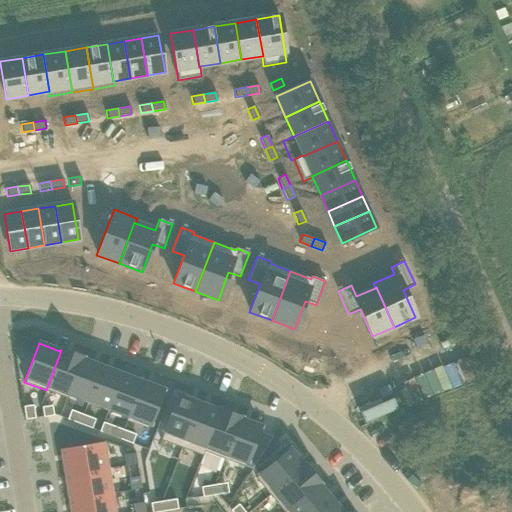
[(61,350),(46,390),(67,398),(68,394),(67,394),(81,358),(61,350)]
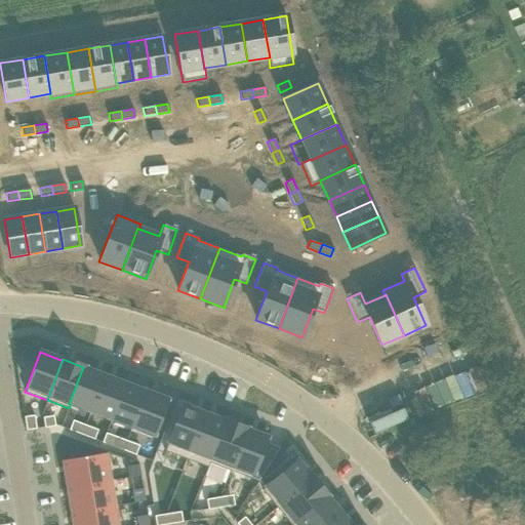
[(83,367),(69,404),(70,404),(90,411),(104,375),(83,368),(84,367),(83,367)]
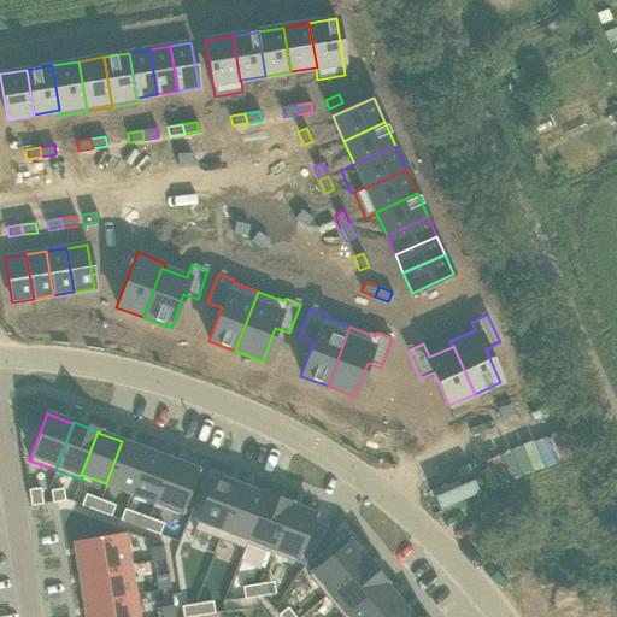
[(122,441),(106,483),(130,493),(146,451),(122,441)]
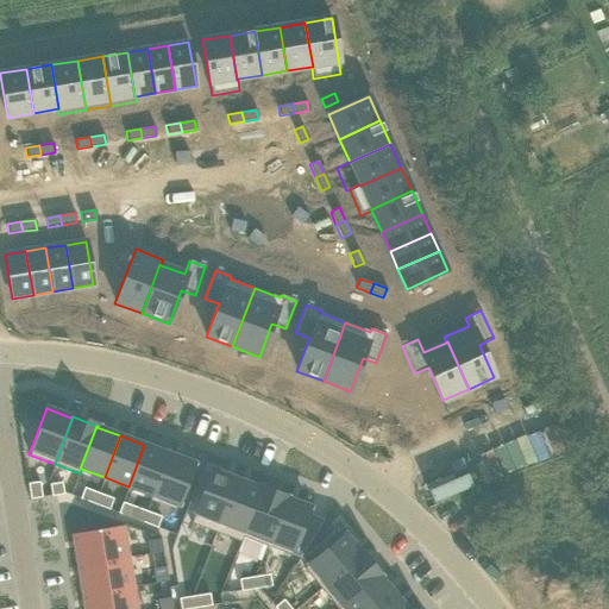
[(144,445),(129,487),(151,495),(152,496),(168,454),(144,445)]
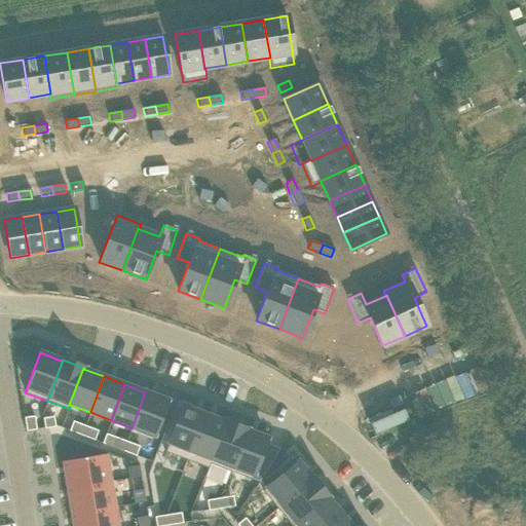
[(130,427),(128,433),(151,441),(166,401),(145,392),(132,428),(130,427)]
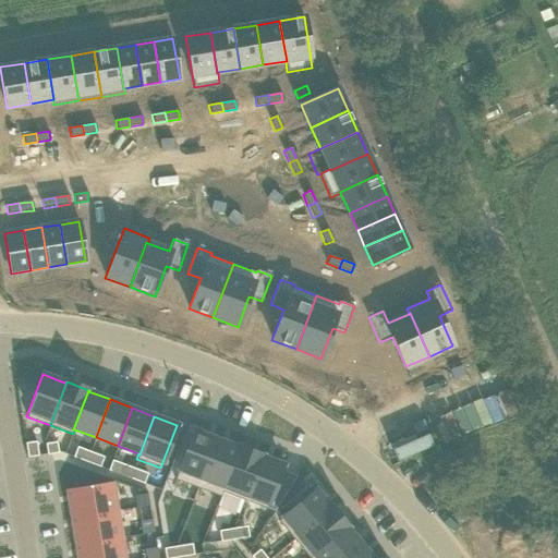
[(193,431),(174,480),(197,488),(216,439),(193,431)]
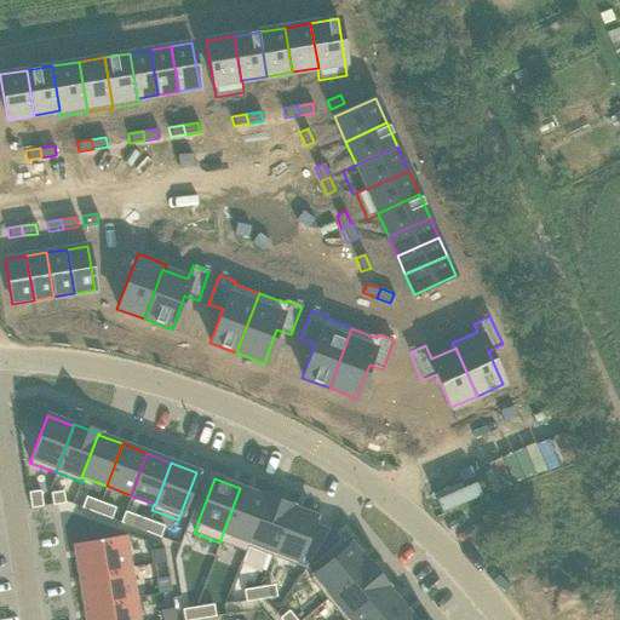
[(62,487),(50,489),(52,505),(57,505),(64,503),(62,487)]
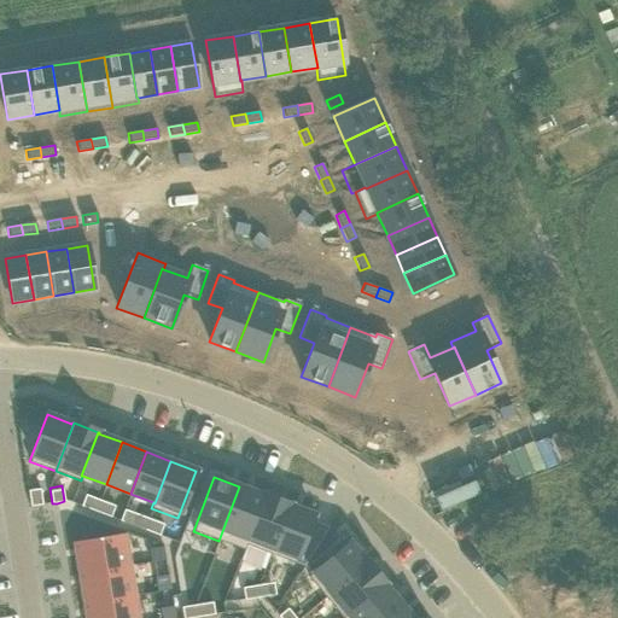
[(239,487),(219,541),(244,551),(246,544),(245,544),(264,495),(263,494),(262,495),(239,487)]
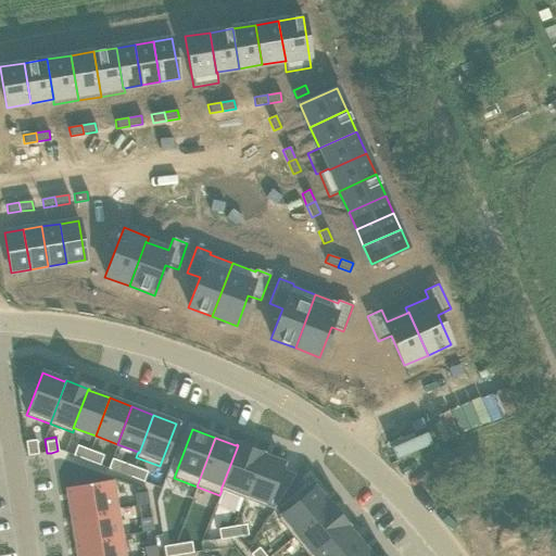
[(36,440),(25,442),(27,456),(38,454),(36,440)]
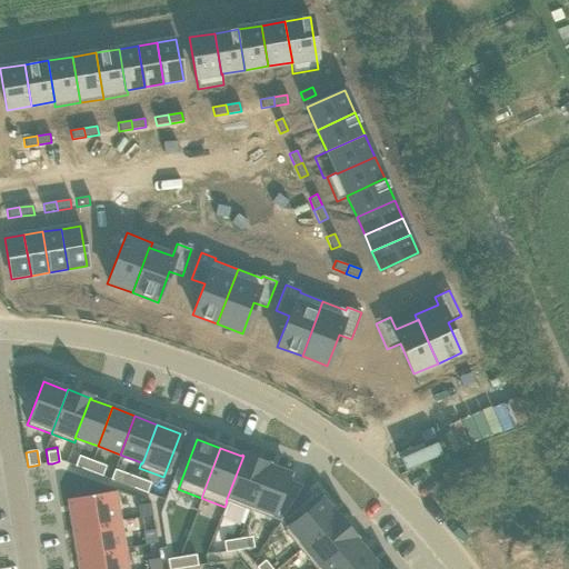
[(78,456),(75,466),(88,471),(92,461),(78,456)]
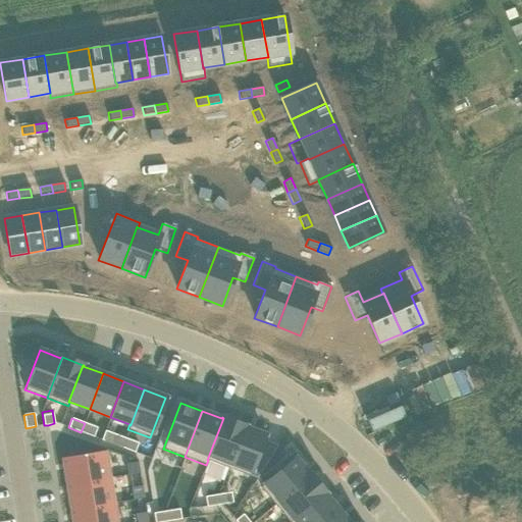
[(206,465),(203,474),(222,481),(227,468),(244,425),(223,418),(207,460),(208,460),(206,465)]
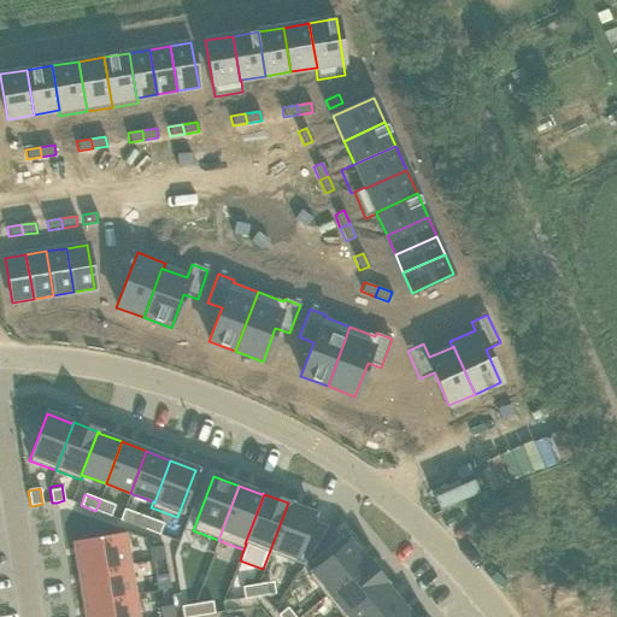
[(100,500),(95,511),(110,517),(115,505),(100,500)]
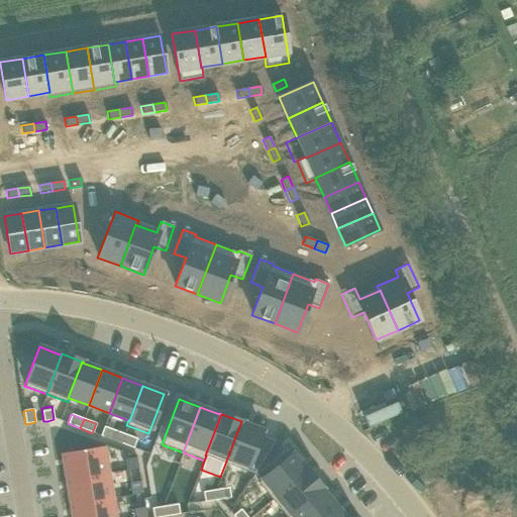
[(241,421),(225,463),(246,472),(247,470),(254,473),(275,440),(261,434),(263,431),(241,423),(242,422),(241,421)]
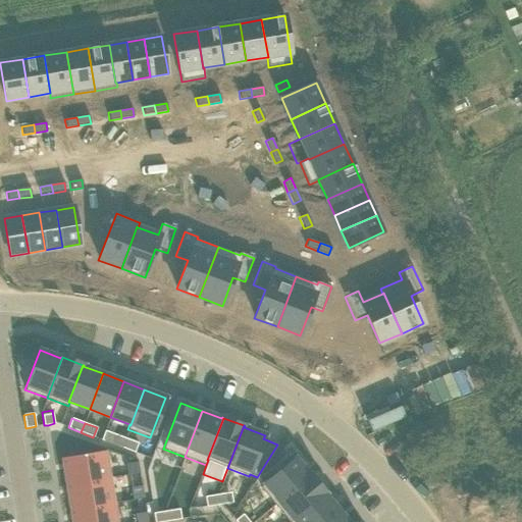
[(113,433),(109,444),(121,448),(125,438),(113,433)]
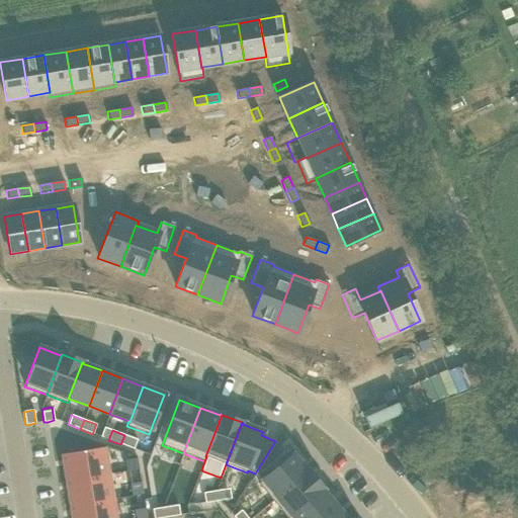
[(124,435),(120,444),(134,449),(137,440),(124,435)]
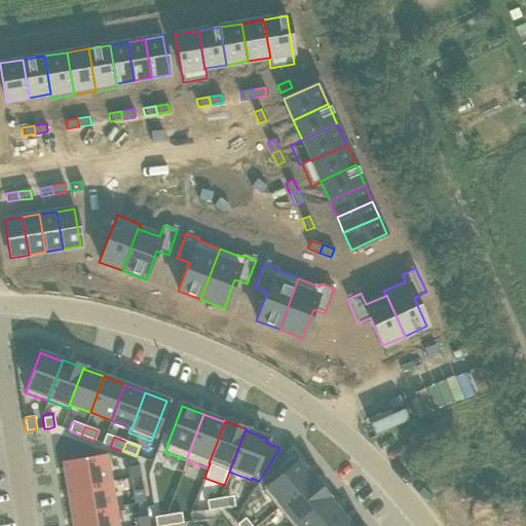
[(107,454),(62,462),(66,488),(111,481),(107,454)]
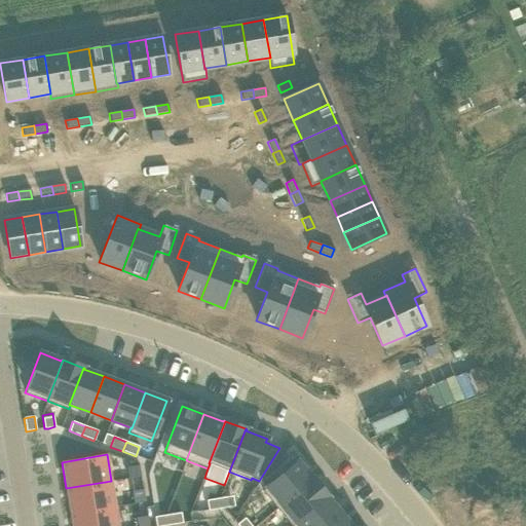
[(297,462),(262,491),(276,509),(312,479),(312,478),(311,479),(297,462)]
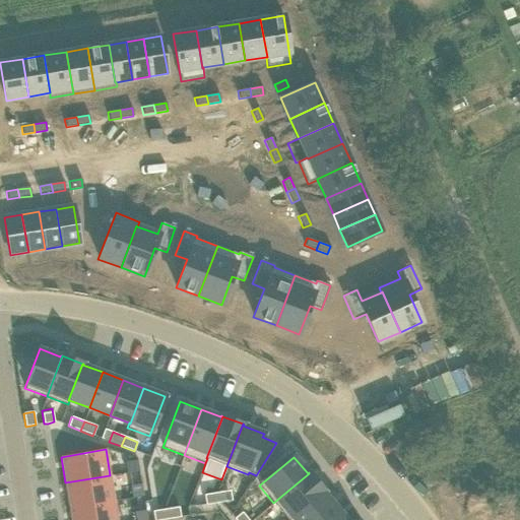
[(137,461),(125,462),(127,472),(138,470),(137,461)]
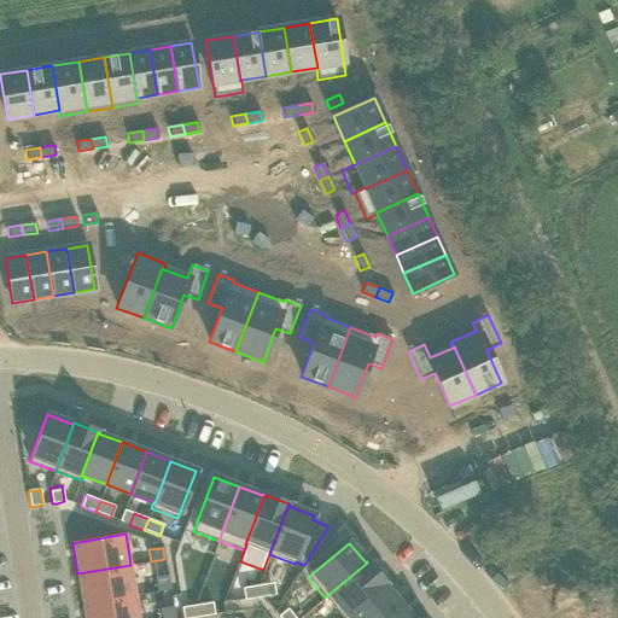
[(367,563),(325,598),(342,617),(343,617),(347,616),(347,614),(384,583),(367,563)]
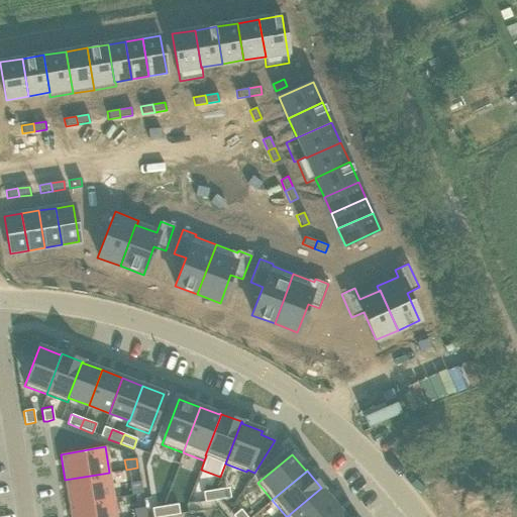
[(109,473),(65,480),(69,505),(113,498),(109,473)]
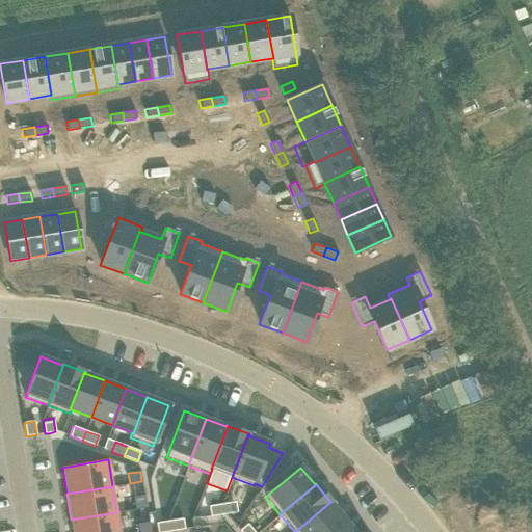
[(144,495),(134,497),(136,509),(147,507),(144,495)]
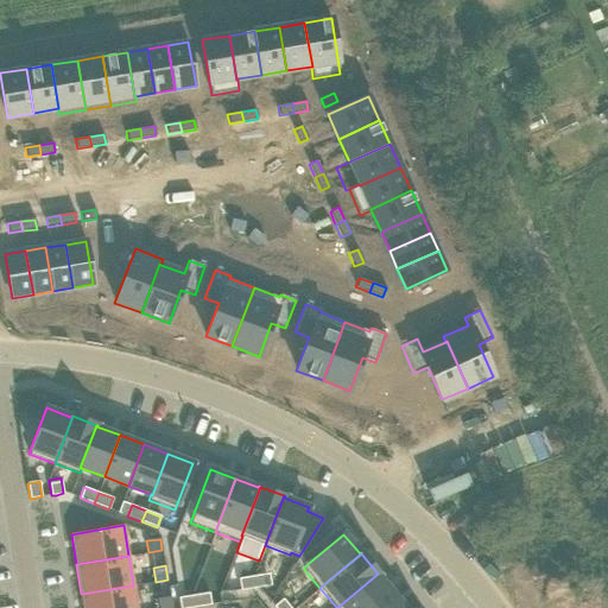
[(268,574),(255,576),(258,588),(271,586),(268,574)]
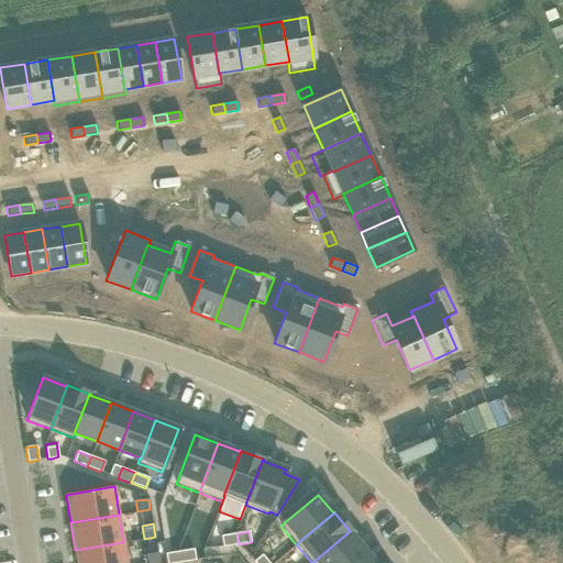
[(350,531),(316,560),(316,561),(318,562),(348,562),(364,550),(350,532),(351,532),(350,531)]
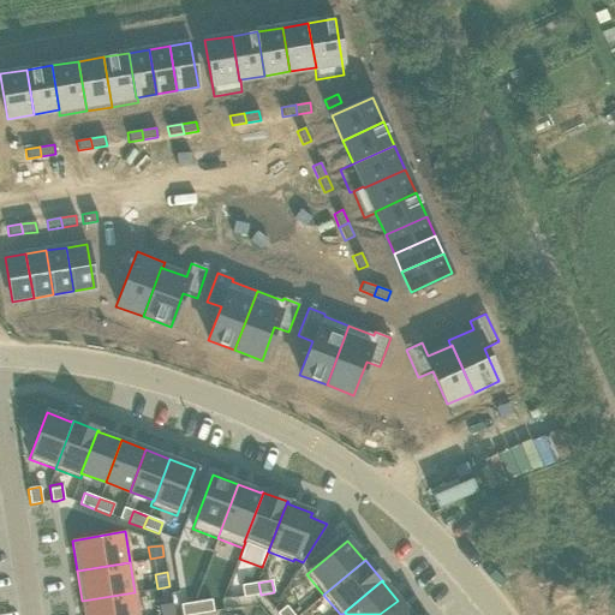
[(258,583),(242,585),(243,597),(258,595),(261,595),(258,583)]
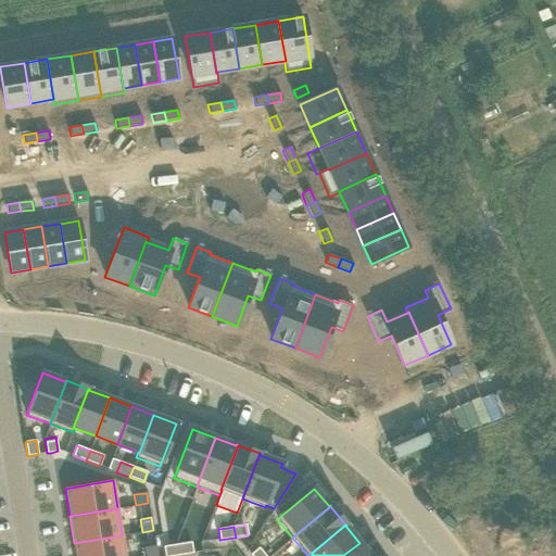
[(124,555),(122,535),(74,543),(76,555),(124,555)]
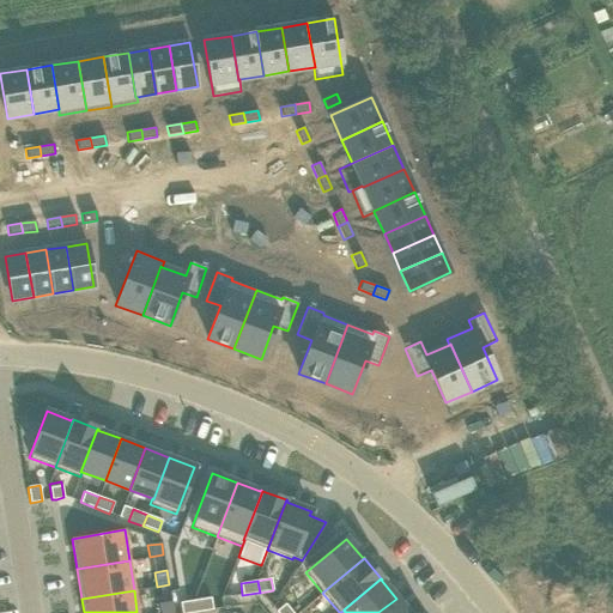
[(211,598),(195,600),(196,612),(212,610),(211,598)]
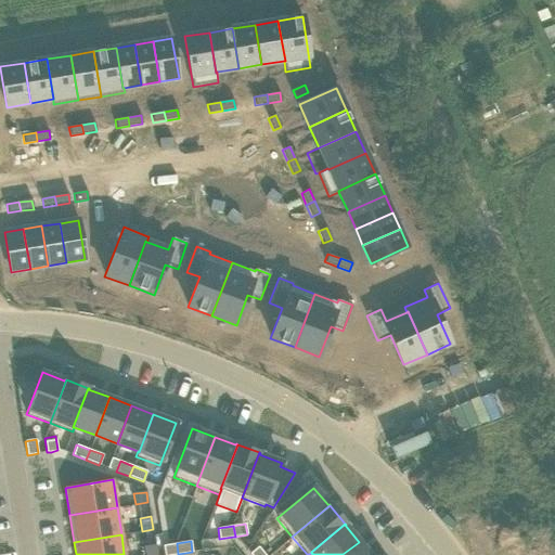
[(369,554),(359,542),(343,554),(369,554)]
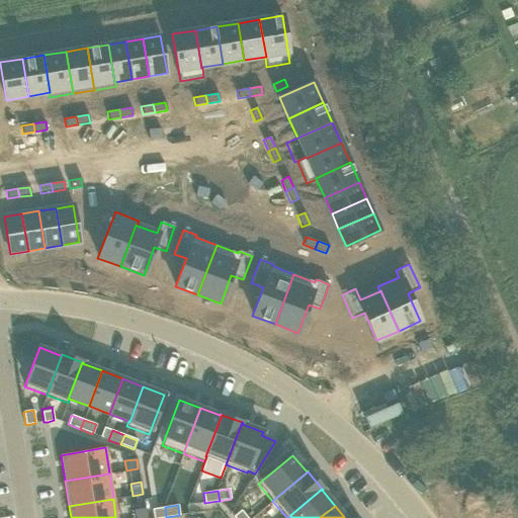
[(165,507),(152,509),(153,517),(161,517),(166,517),(165,507)]
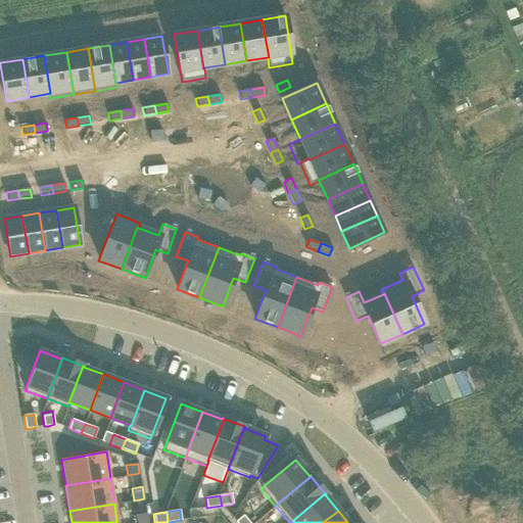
[(147,522),(146,513),(136,515),(137,522),(147,522)]
